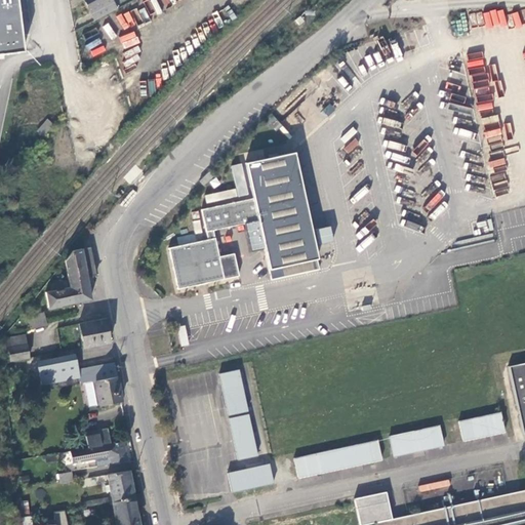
[(0,0),(0,53),(22,51),(15,0),(0,0)]
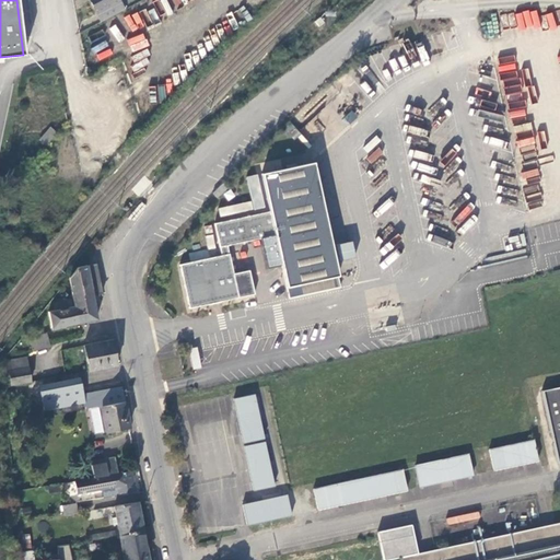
[(90,0),(102,22),(126,10),(119,0),(90,0)]
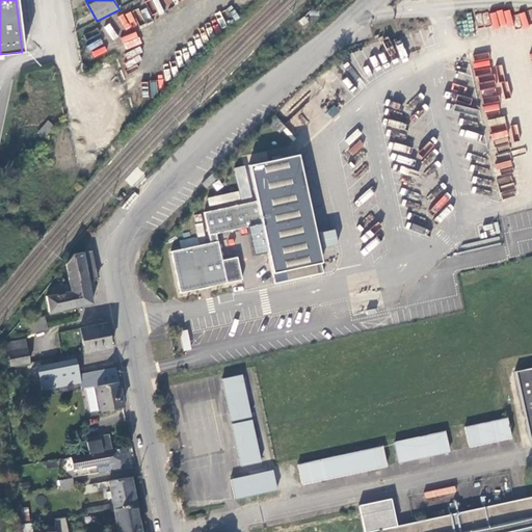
[(240,16),(232,9),(227,12),(235,22),(240,16)]
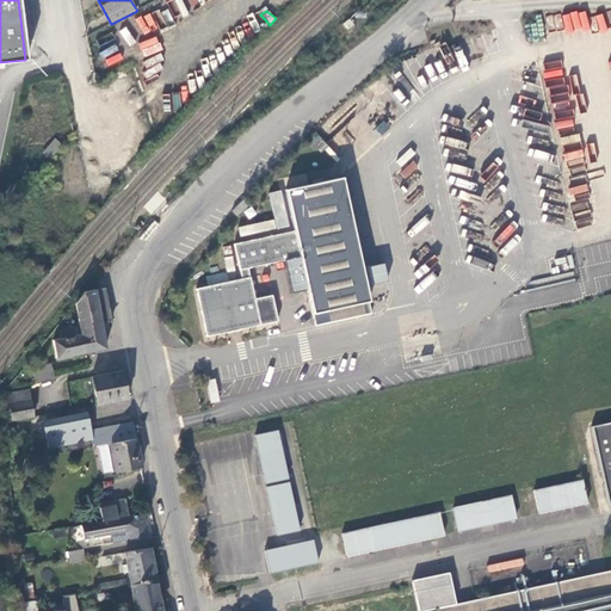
[(149,13),(124,26),(136,49),(153,41),(148,30),(155,25),(149,13)]
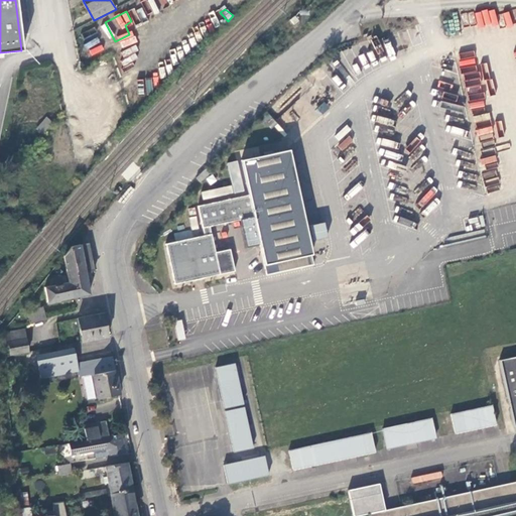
[(470,115),(485,113),(483,93),(471,95),(470,87),(479,86),(475,51),(462,53),(470,115)]
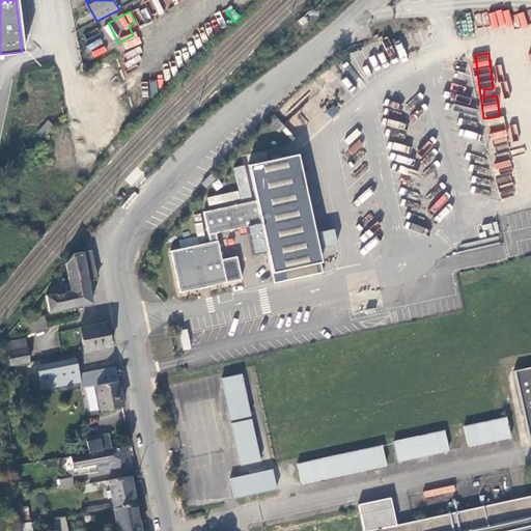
[(207,236),(215,235),(260,225),(272,275),(320,263),(298,157),(248,168),(255,203),(202,214),(207,236)]
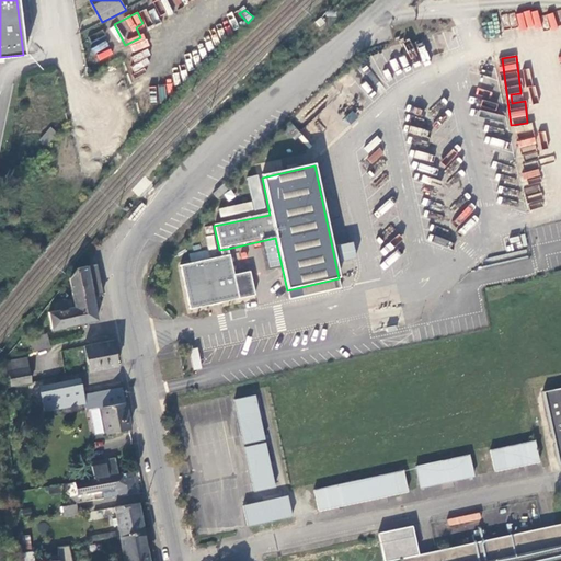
[(335,245),(339,260),(356,256),(354,242),(335,245)]
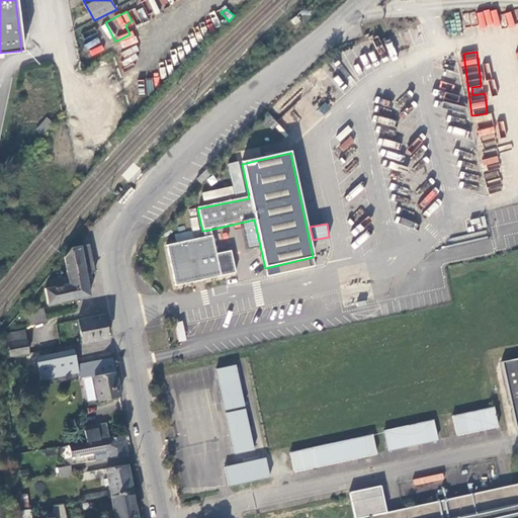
[(204,240),(210,238),(209,230),(202,231),(204,240)]
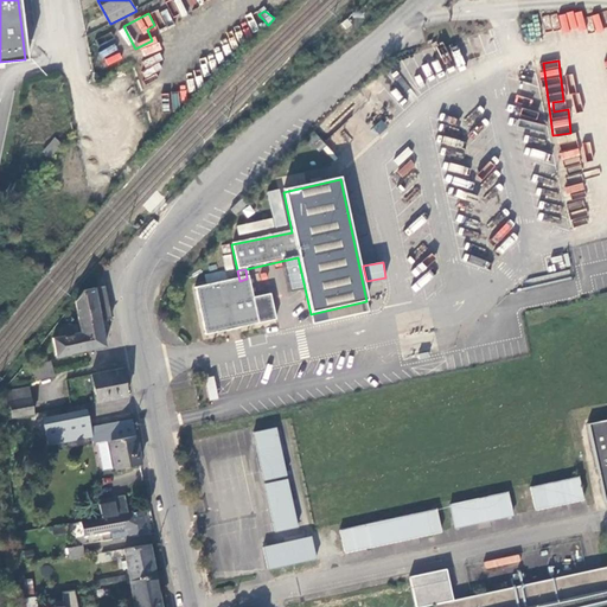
[(205,275),(208,283),(227,280),(225,270),(205,275)]
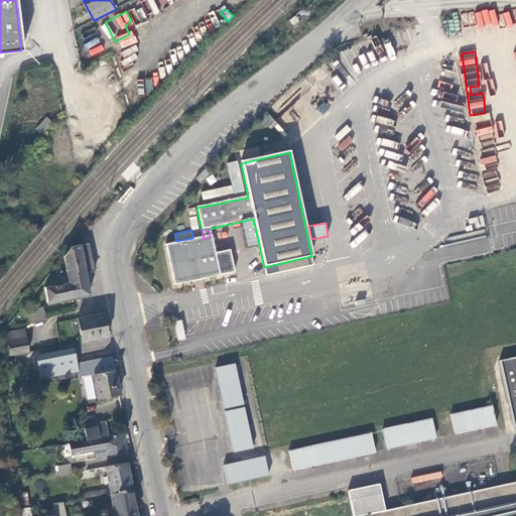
[(214,255),(210,237),(204,239),(166,245),(173,286),(232,274),(227,252),(214,255)]
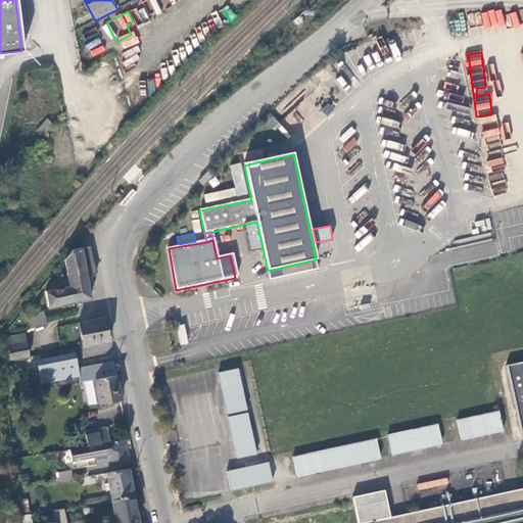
[(73,250),(62,260),(66,279),(70,302),(90,298),(86,277),(95,274),(90,246),(73,250)]
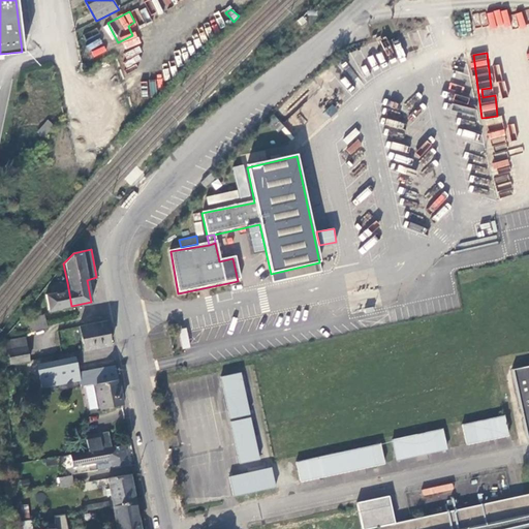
[(319,262),(271,274),(273,284),(321,275),(319,262)]
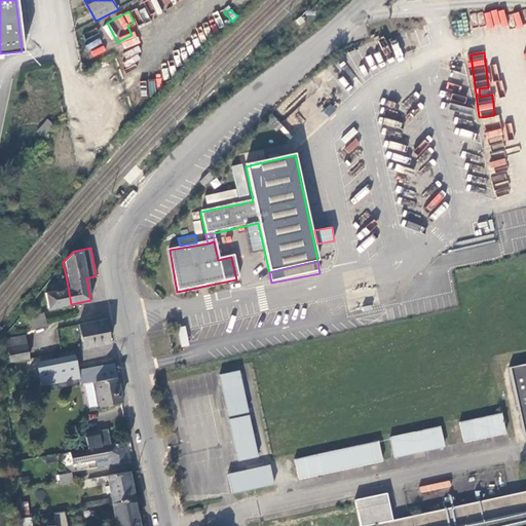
[(71,304),(67,280),(50,285),(51,291),(45,292),(48,308),(71,304)]
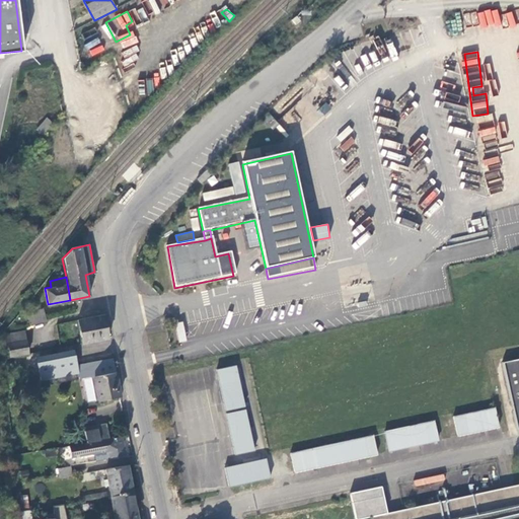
[(30,319),(45,316),(43,310),(29,313),(30,319)]
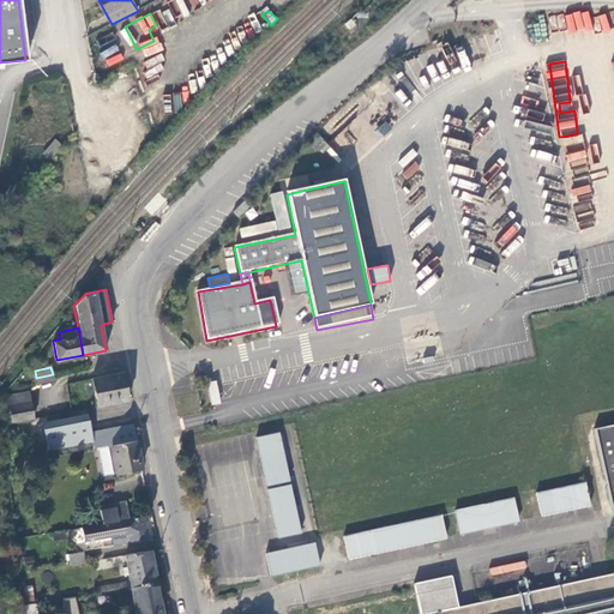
[(66,373),(67,379),(94,375),(91,367),(85,369),(66,373)]
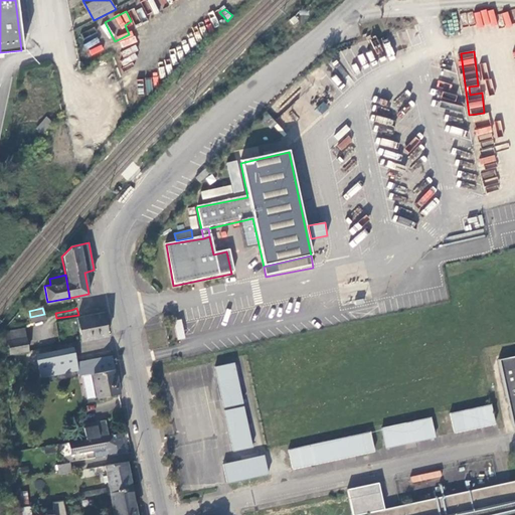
[(83,341),(109,337),(104,313),(78,318),(77,318),(83,341)]
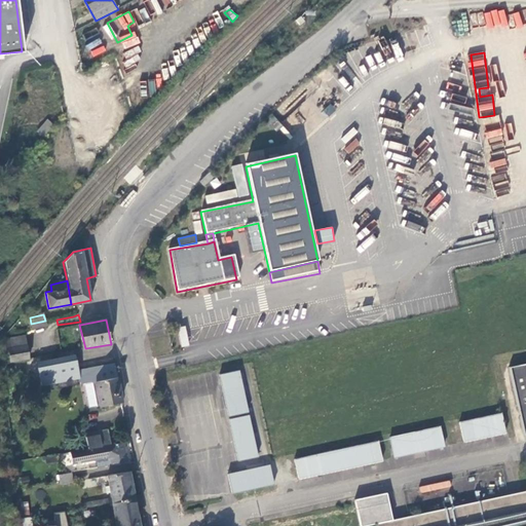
[(28,325),(29,328),(30,330),(46,327),(45,321),(31,324),(28,325)]
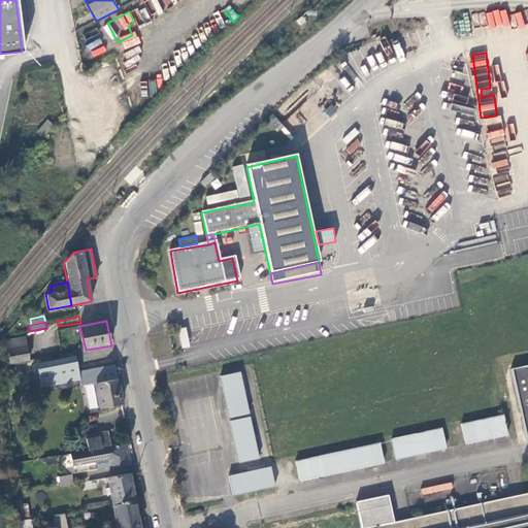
[(8,356),(10,364),(29,360),(24,338),(6,340),(8,356)]
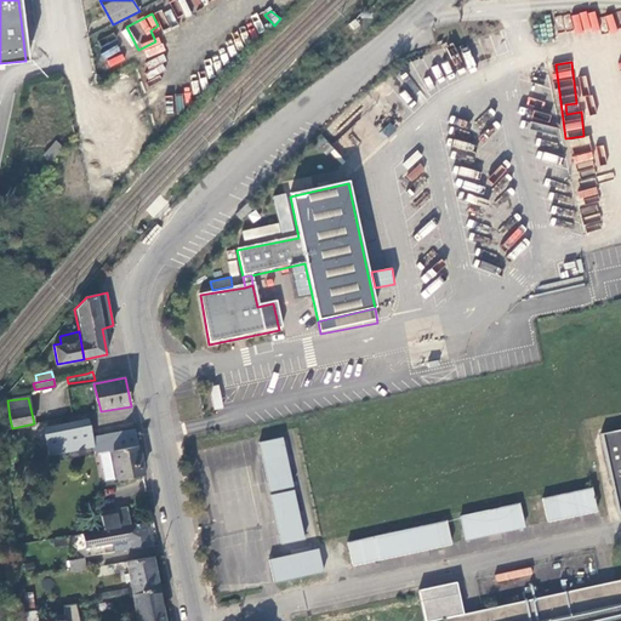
[(93,448),(95,456),(100,455),(110,454),(138,448),(136,433),(104,440),(103,436),(91,439),(89,426),(45,436),(49,456),(93,448)]
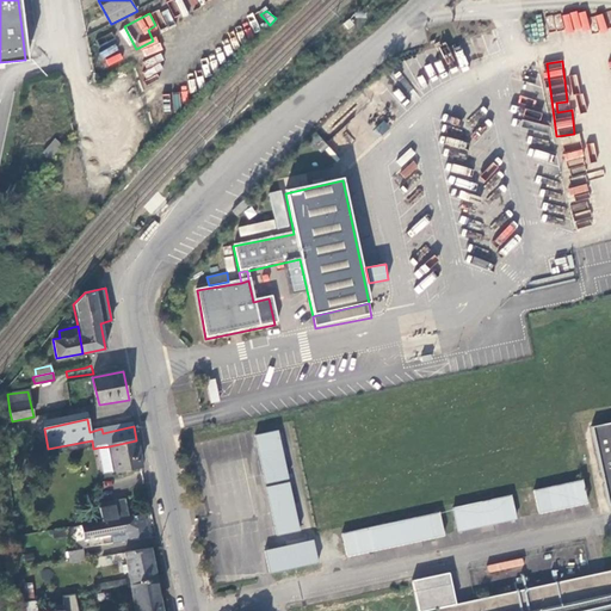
[(610,426),(594,430),(594,426),(591,426),(609,506),(610,505),(610,426)]
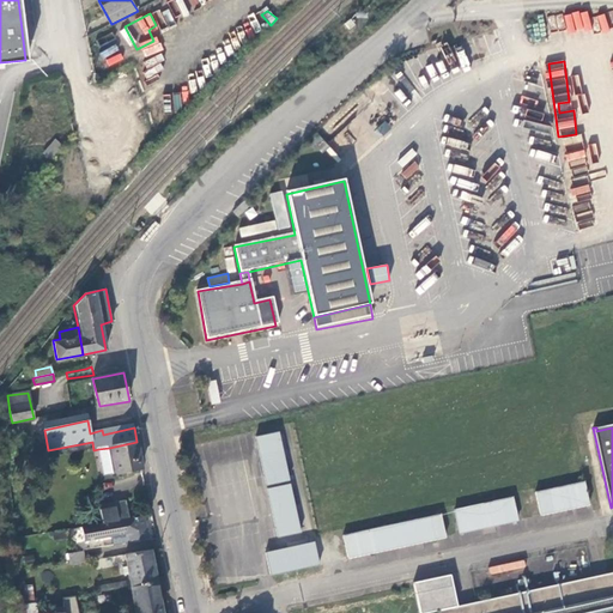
[(277,434),(253,438),(265,489),(287,483),(277,434)]
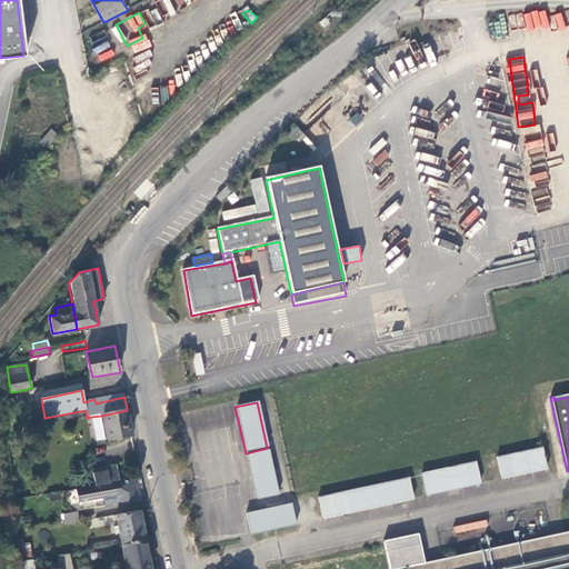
[(101,416),(91,417),(96,439),(107,438),(107,440),(132,437),(127,410),(101,416)]
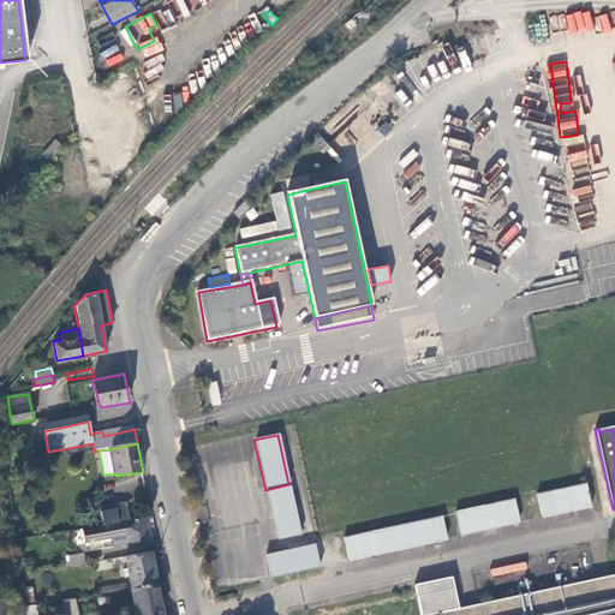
[(527,497),(532,520),(591,507),(586,484),(527,497)]
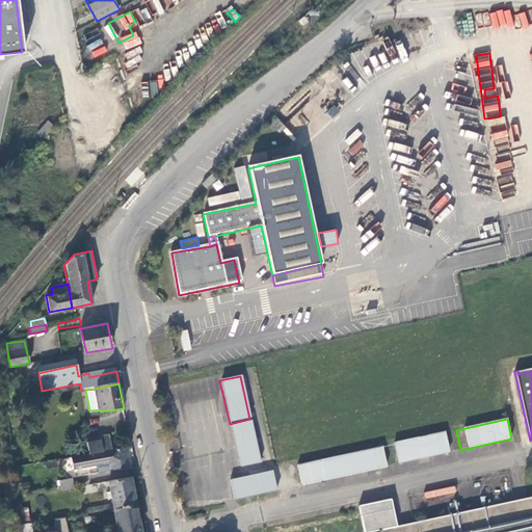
[(249,422),(230,426),(239,469),(260,464),(249,422)]
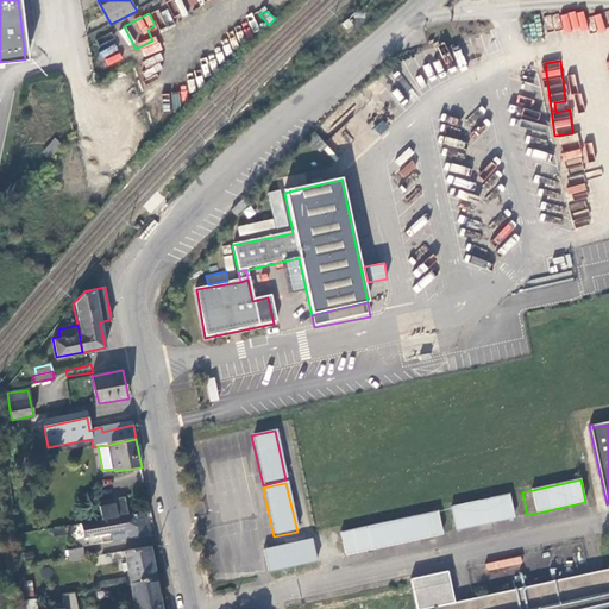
[(456,531),(514,519),(509,495),(451,508),(456,531)]
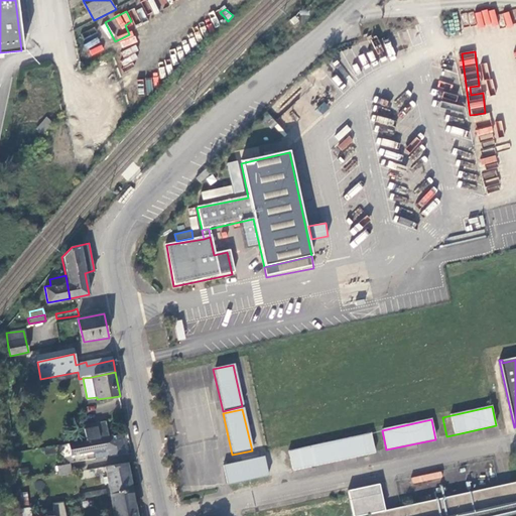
[(84,426),(87,440),(110,436),(107,422),(84,426)]
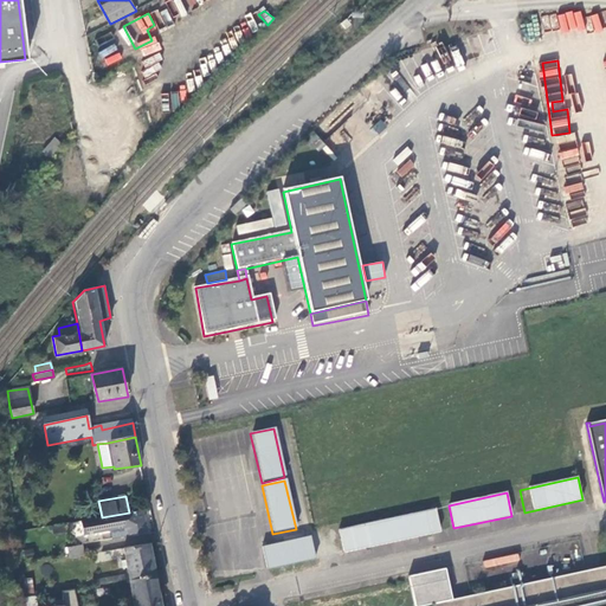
[(337,532),(342,554),(440,533),(436,510),(337,532)]
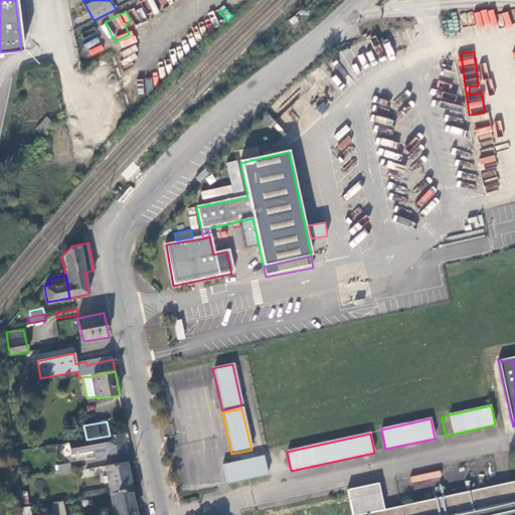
[(87,440),(70,443),(68,443),(69,454),(72,454),(95,450),(96,458),(111,456),(125,454),(121,435),(110,436),(87,440)]
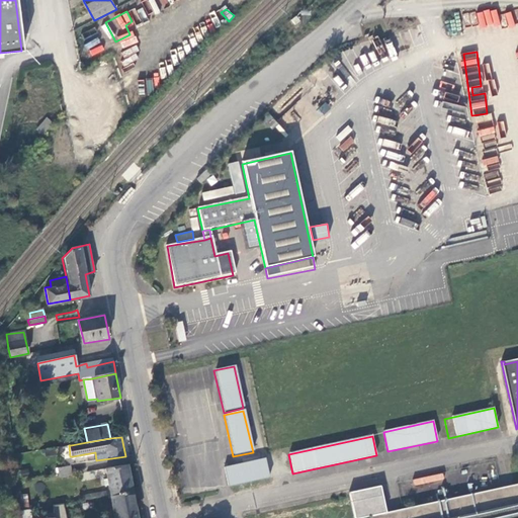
[(264,459),(223,468),(227,489),(268,480),(264,459)]
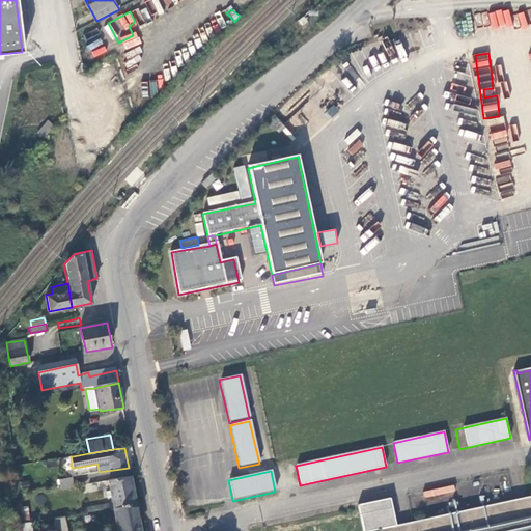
[(72,477),(59,479),(60,488),(74,486),(73,481),(72,477)]
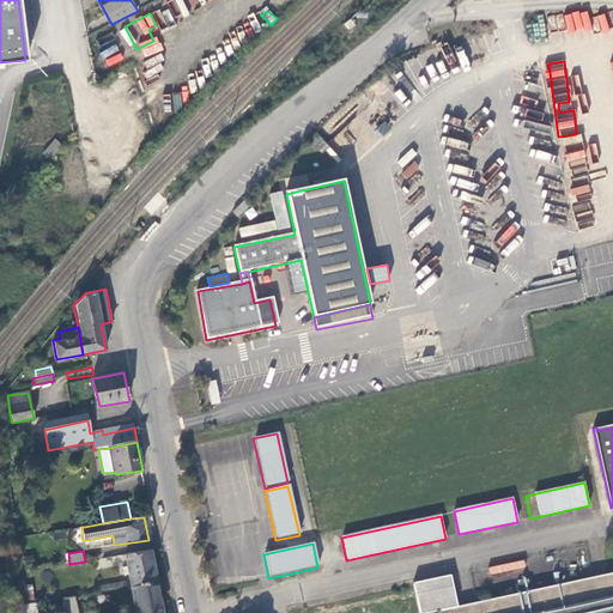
[(96,587),(96,593),(131,588),(157,583),(151,551),(126,556),(127,565),(125,566),(126,576),(128,575),(131,582),(96,587)]
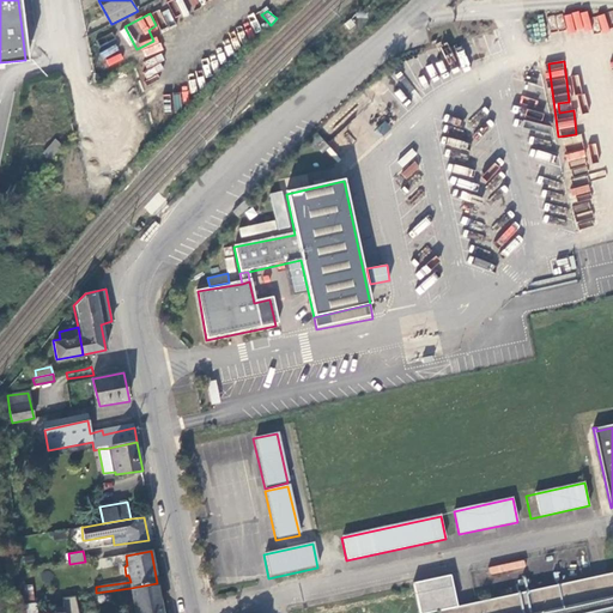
[(612,612),(612,572),(604,576),(461,606),(457,607),(450,576),(413,584),(419,612),(431,612),(438,612),(439,611),(439,612),(612,612)]
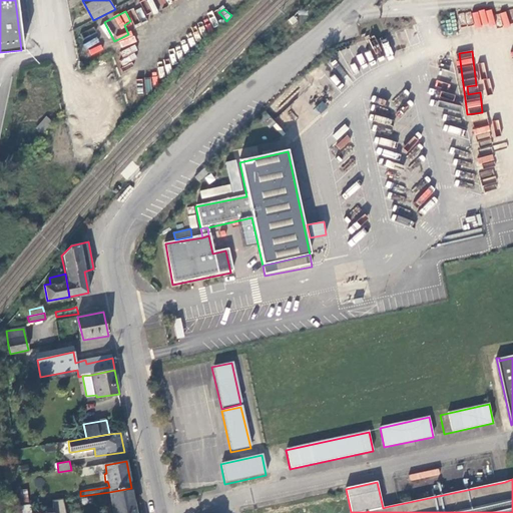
[(135,512),(131,488),(109,492),(114,512),(135,512)]
